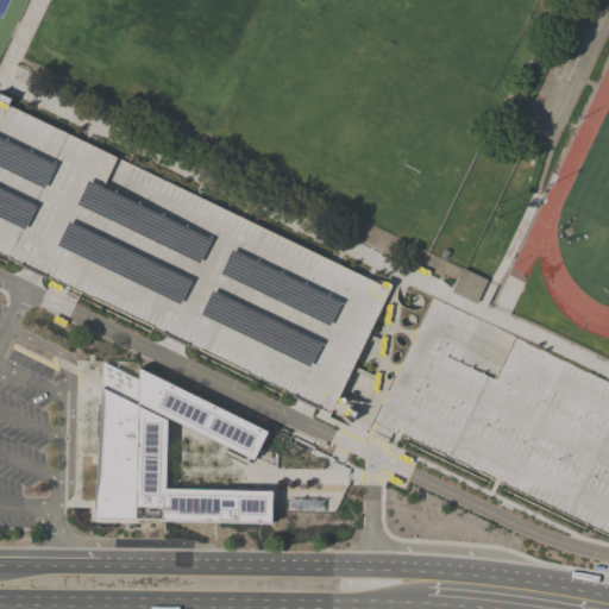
[(328,413),(305,402),(174,339),(32,271),(0,255),(0,98),(388,292),(328,413)]
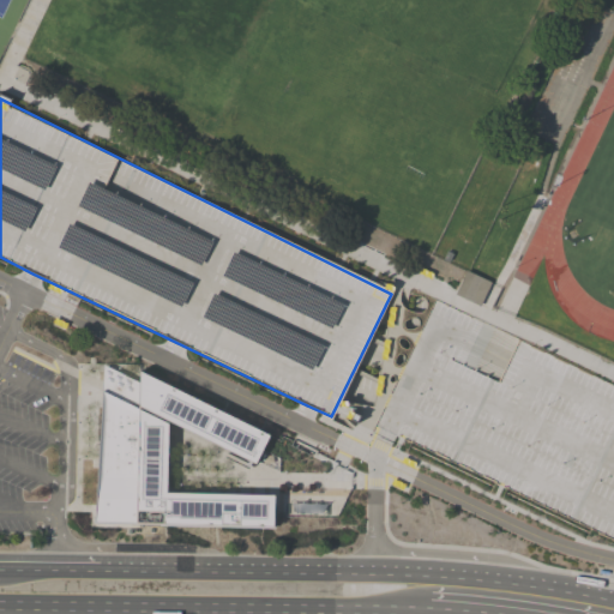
[(553,173),(559,175),(555,185),(549,182),(553,173)]
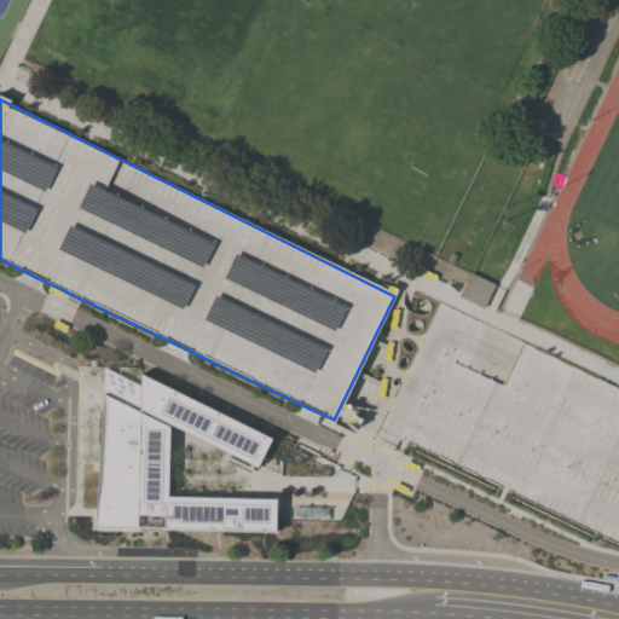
[(468,272),(493,284),(495,287),(482,308),(457,296),(468,272)]
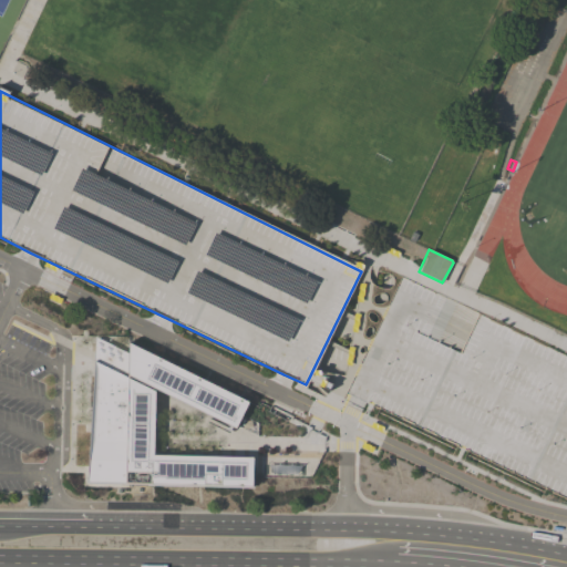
[(566,356),(401,277),(344,393),(460,449),(566,500),(566,356)]
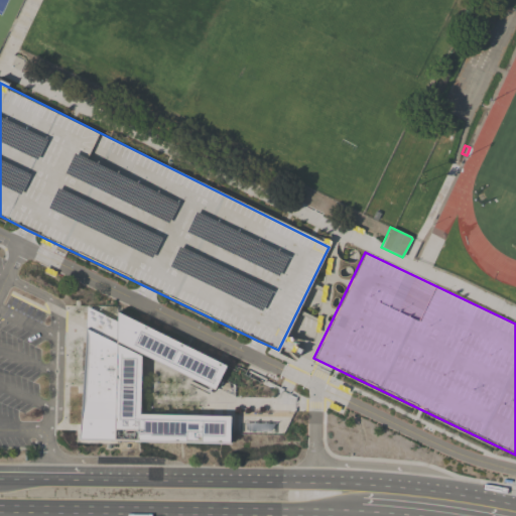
[(86,306),(116,321),(116,311),(225,366),(214,389),(140,353),(139,399),(139,413),(229,415),(229,436),(230,436),(230,443),(133,441),(133,440),(79,438),(79,427),(85,325),(86,306)]
